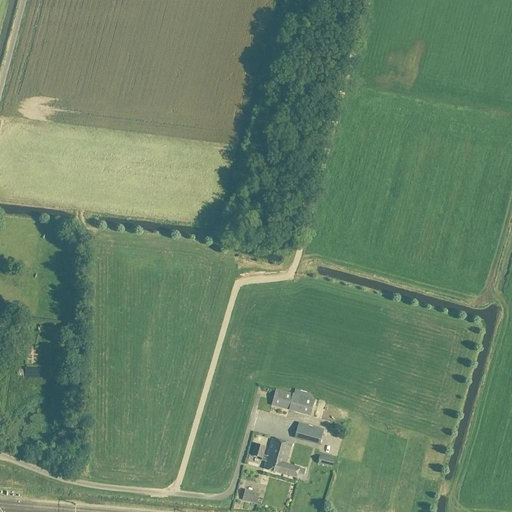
[(56,328),(51,333),(53,339),(60,340),(64,336),(62,329),(56,328)]
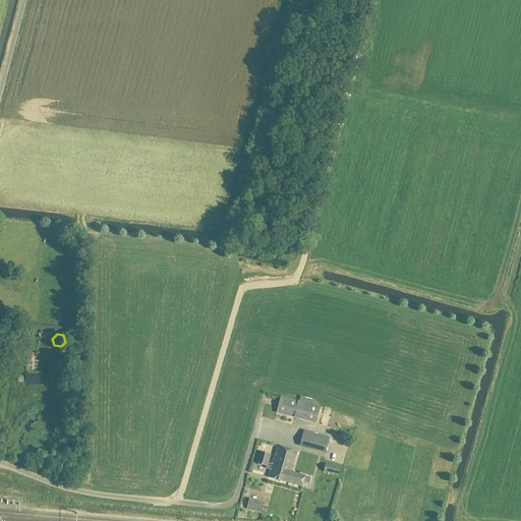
[(315,423),(320,407),(281,396),(276,412),(315,423)]
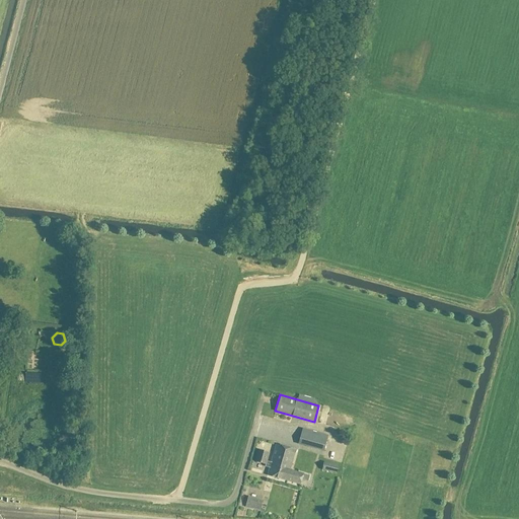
[(327,436),(303,429),(299,443),(323,450),(327,436)]
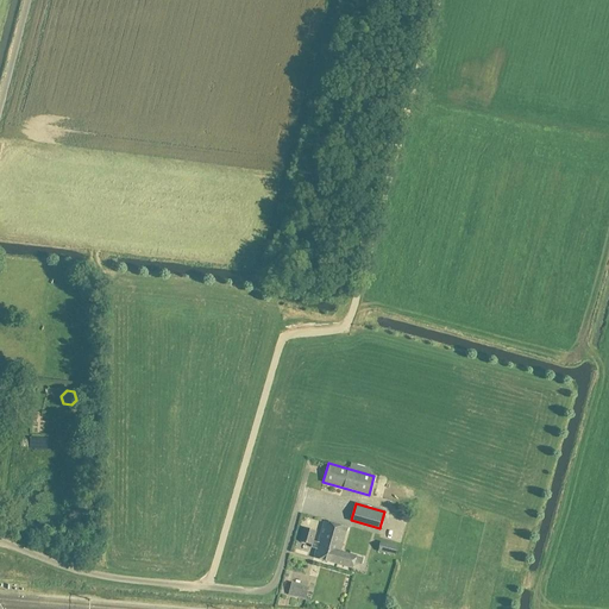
[(337,564),(340,551),(347,527),(324,521),(318,542),(313,541),(316,531),(303,527),(300,541),(312,545),(312,547),(316,548),(314,558),(337,564)]
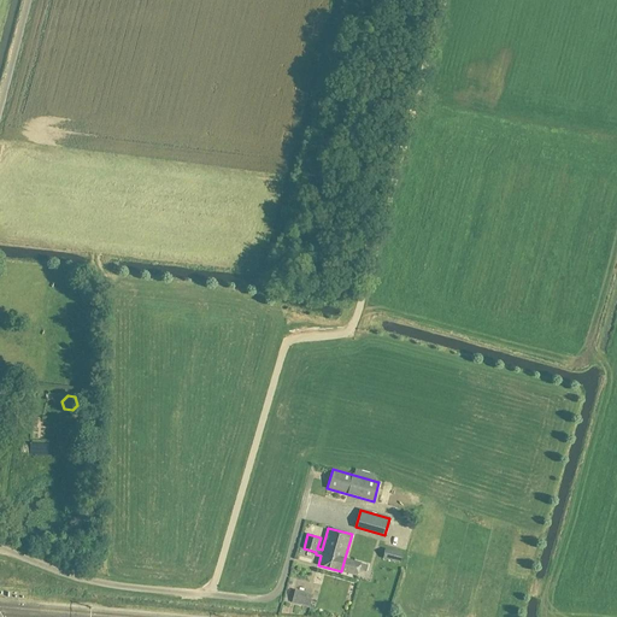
[(404,553),(386,548),(383,558),(400,563),(404,553)]
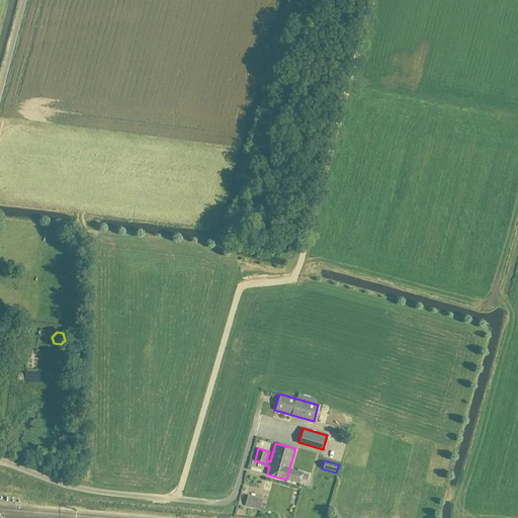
[(289,468),(286,480),(299,484),(301,479),(308,481),(309,475),(307,475),(307,473),(289,468)]
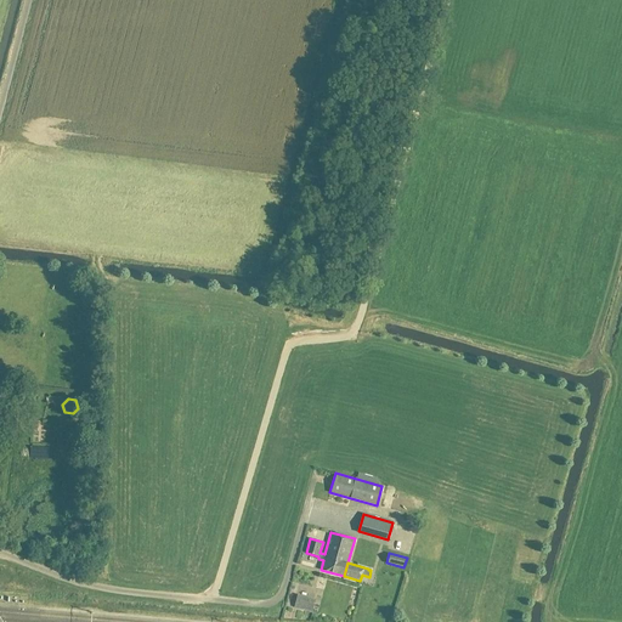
All buildings are outlined.
